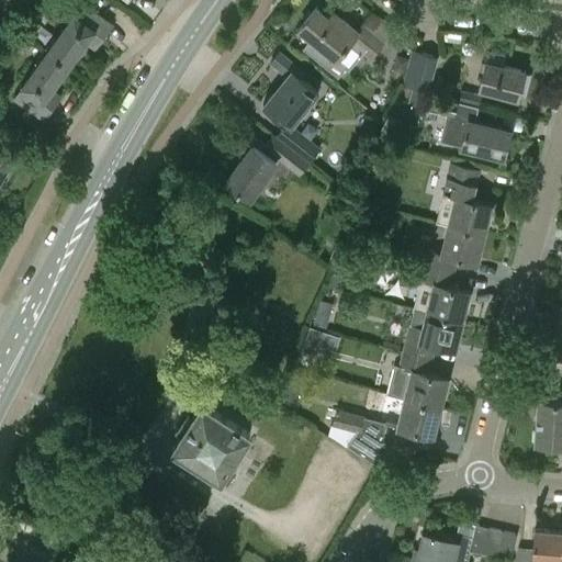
[(85,3),(49,51),(70,65),(87,43),(97,49),(114,24),(85,3)]
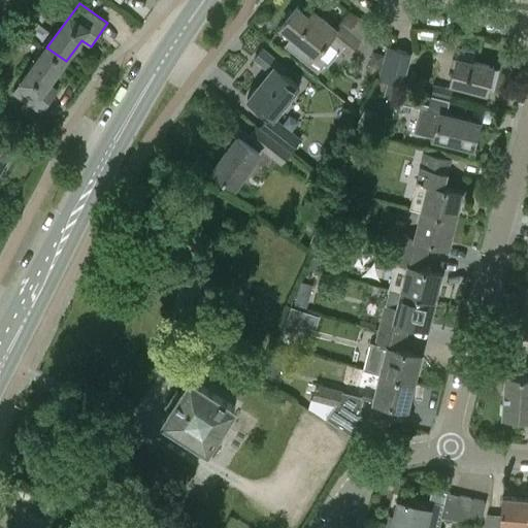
[(328,64),(342,47),(349,53),(360,40),(340,23),(336,29),(315,10),(309,17),(298,7),(284,25),(294,34),(285,44),(317,71),(326,62),(328,64)]
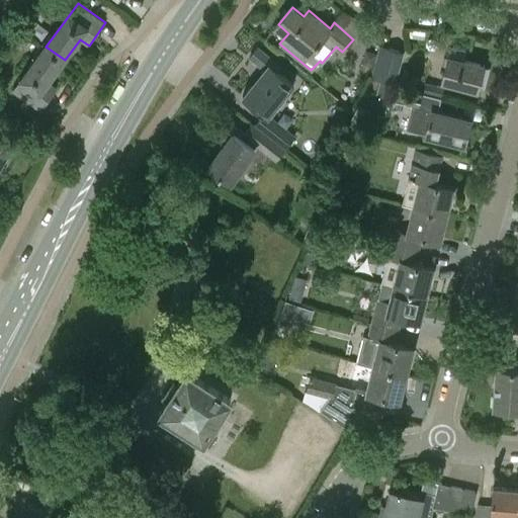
[(404,53),(380,46),(371,78),(395,84),(404,53)]
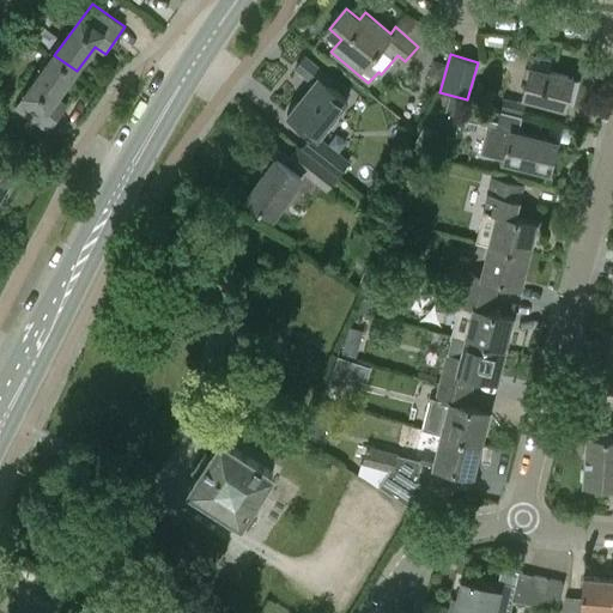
[(77,71),(54,55),(17,107),(49,131),(68,105),(58,98),(77,71)]
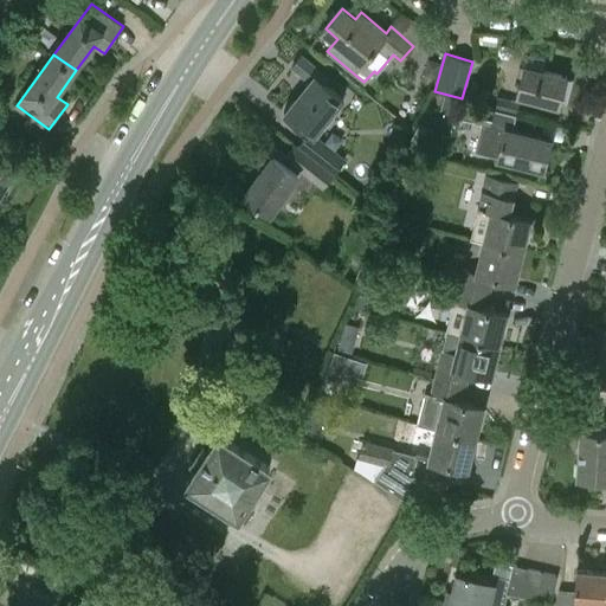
[(527,55),(524,65),(515,97),(558,109),(566,77),(543,70),(546,60),(527,55)]
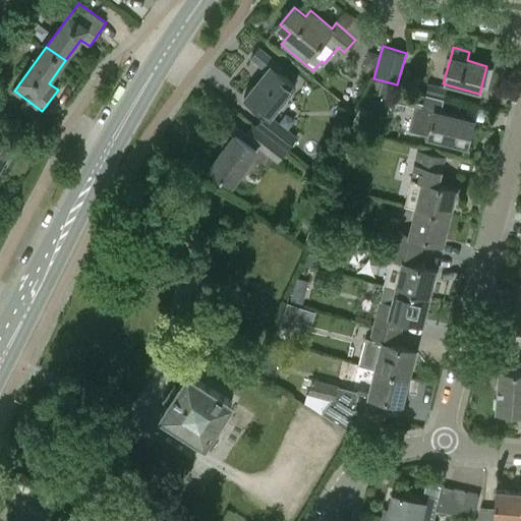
[(255,127),(285,151),(296,137),(270,115),(294,84),(271,66),(275,60),(259,48),(251,59),(265,70),(243,97),(265,115),(255,127)]
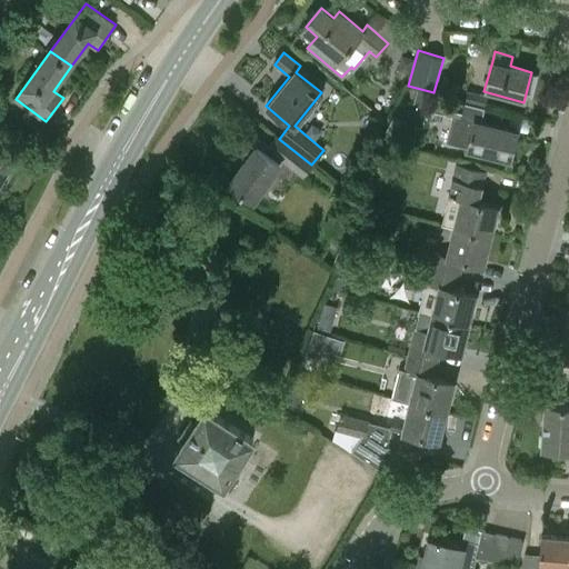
[(401,57),(399,68),(410,70),(413,59),(401,57)]
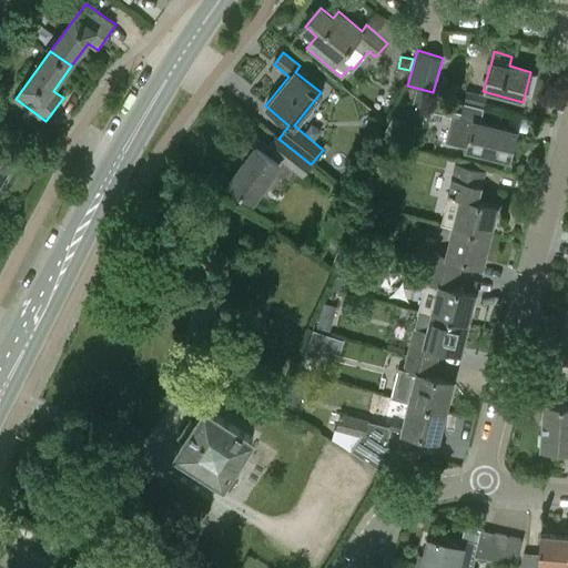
[(466,91),(464,100),(485,105),(487,95),(466,91)]
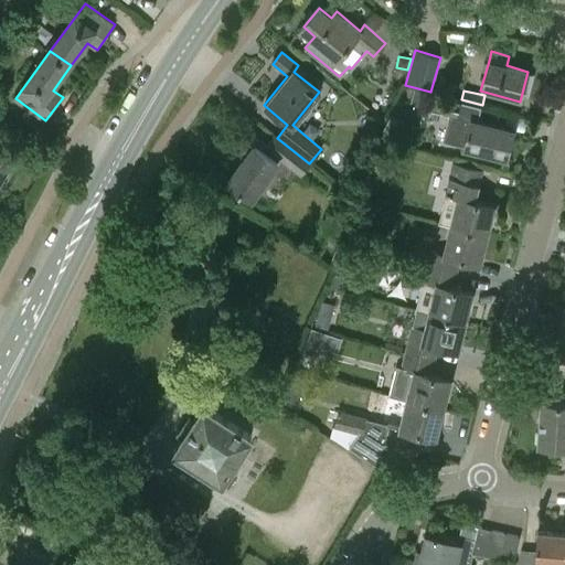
[(445,145),(462,149),(505,160),(513,131),(477,123),(480,108),(451,100),(447,116),(451,117),(445,145)]
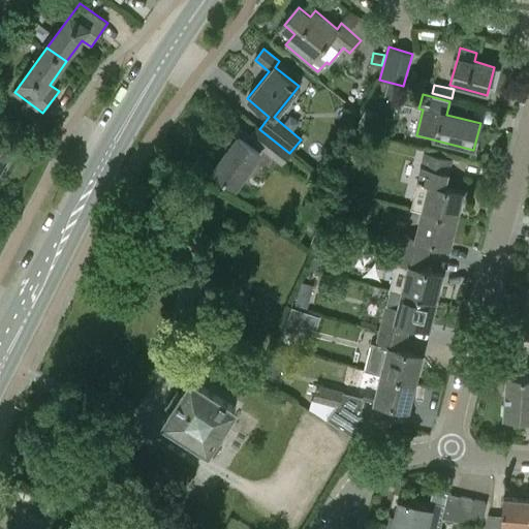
[(366,110),(359,125),(370,130),(377,115),(366,110)]
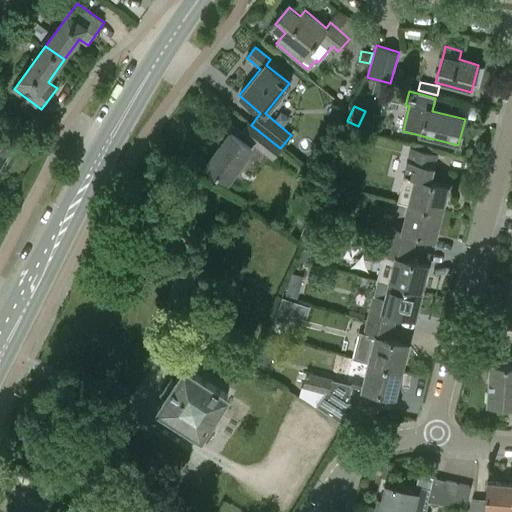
[(280,148),(251,125),(250,125),(247,123),(240,132),(223,119),(213,133),(224,142),(206,165),(227,180),(254,145),(272,160),(281,149),(280,148)]
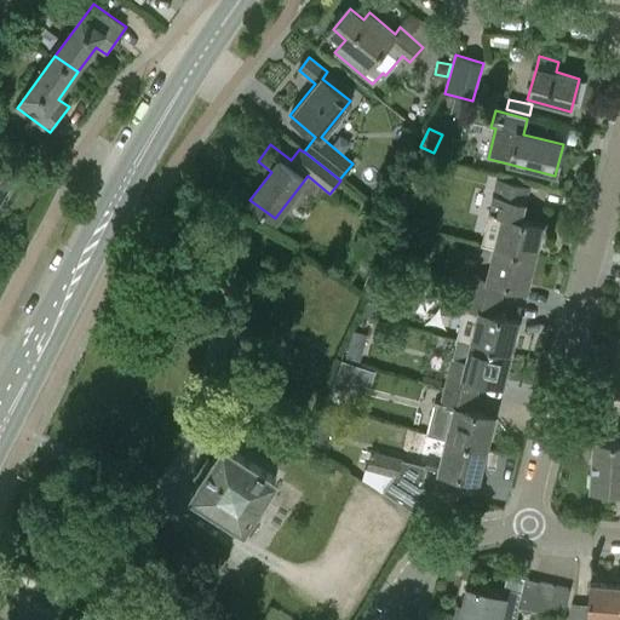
[(0,196),(1,195),(6,197),(18,179),(0,167),(0,196)]
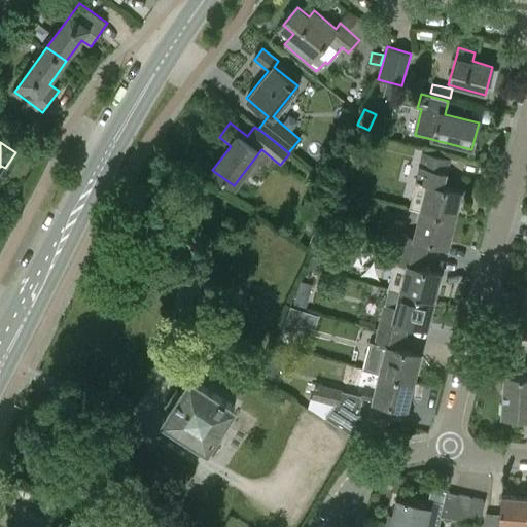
[(420,211),(454,219),(461,191),(442,186),(449,157),(422,151),(415,181),(427,184),(420,211)]
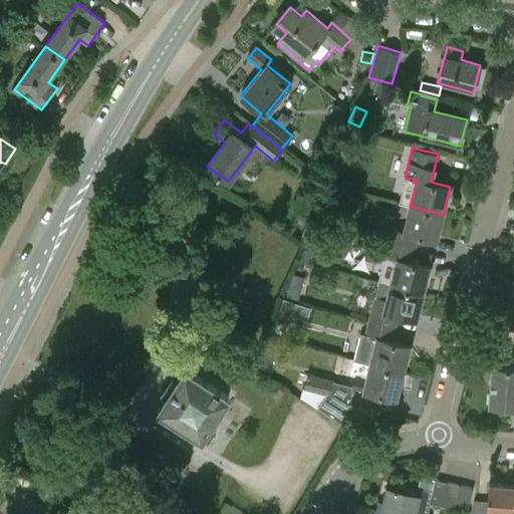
[(380,240),(389,242),(414,249),(417,236),(436,240),(443,214),(410,206),(404,231),(384,226),(380,240)]
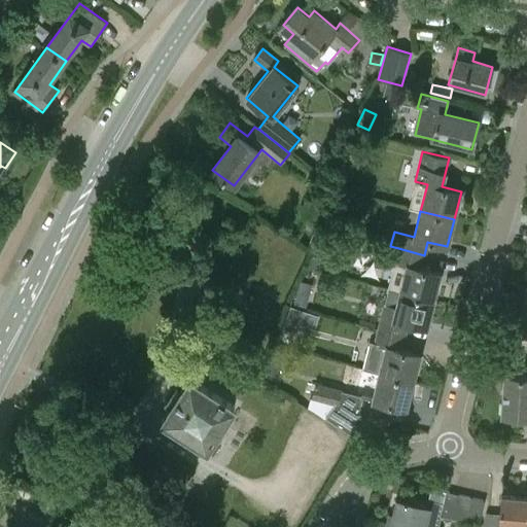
[(407,265),(399,291),(433,300),(441,273),(421,268),(424,255),(398,248),(394,262),(407,265)]
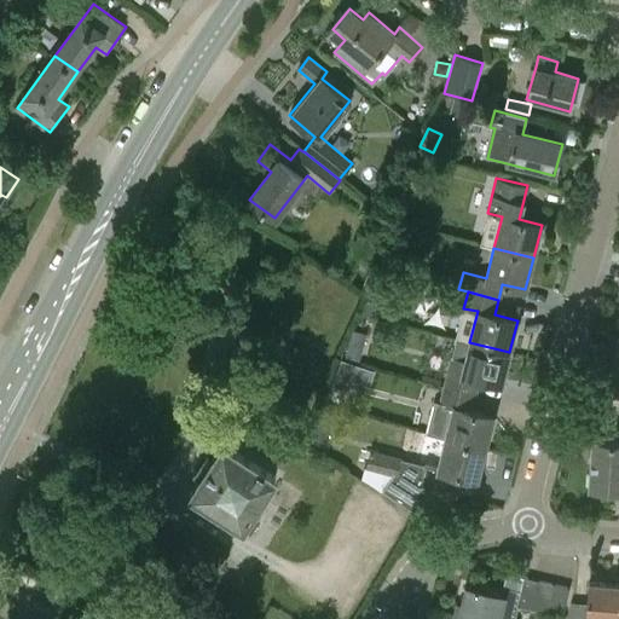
[(451,358),(444,386),(474,394),(478,379),(501,385),(509,352),(469,342),(464,360),(451,358)]
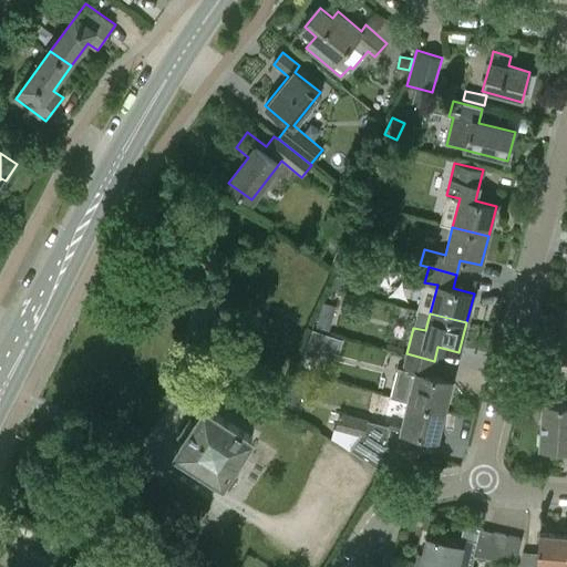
[(319,315),(316,326),(328,329),(331,319),(319,315)]
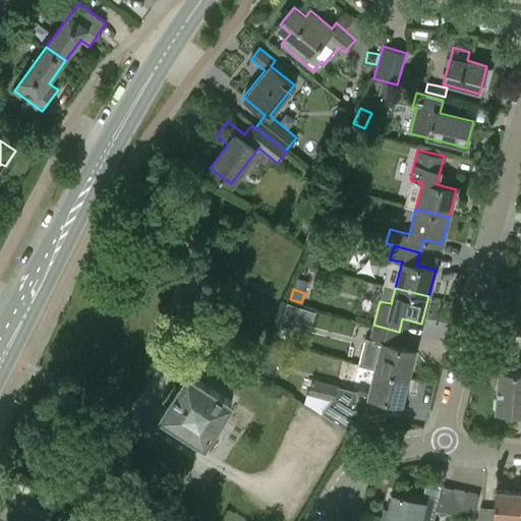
[(288,303),(281,326),(292,329),(296,319),(297,319),(308,323),(312,310),(288,303)]
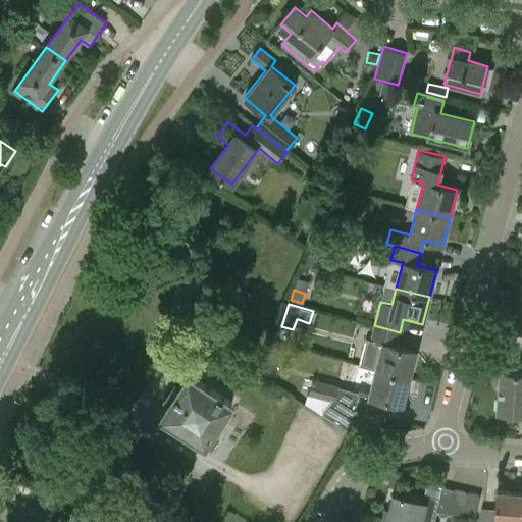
[(359,365),(375,369),(409,377),(415,351),(397,346),(400,332),(374,325),(370,341),(365,340),(359,365)]
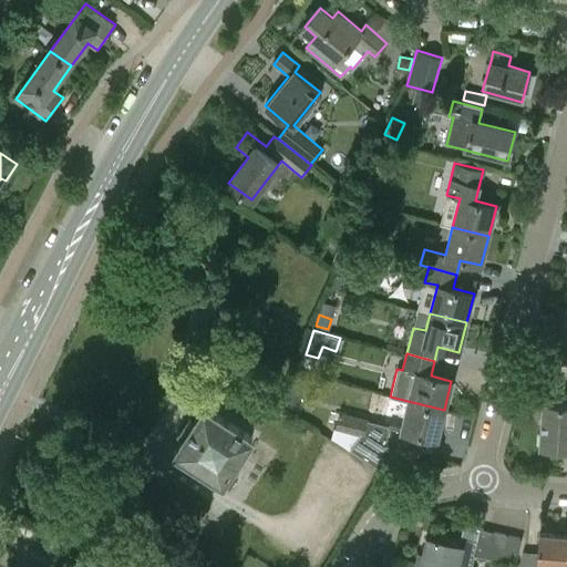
[(300,410),(305,394),(289,390),(285,404),(300,410)]
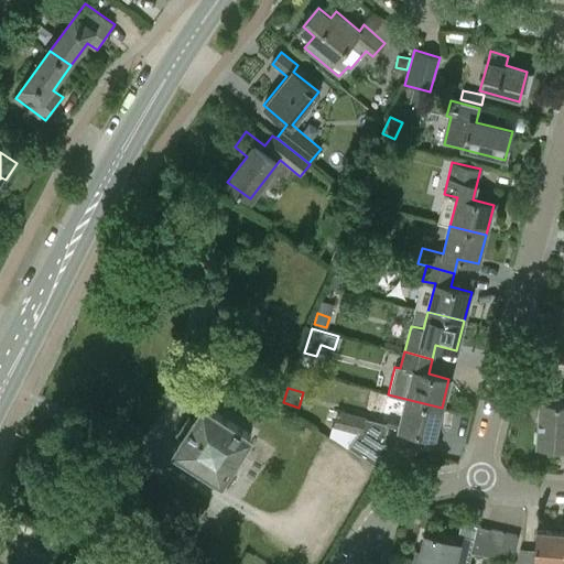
[(434,437),(442,408),(405,399),(401,415),(393,413),(389,416),(387,424),(338,412),(334,429),(358,434),(349,447),(378,467),(388,452),(384,441),(389,425),(434,437)]
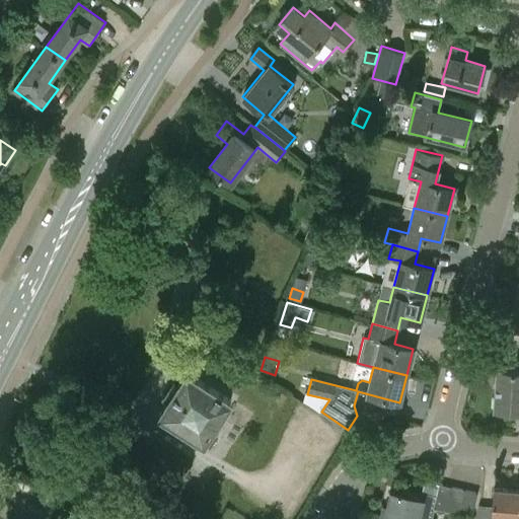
[(518,372),(497,370),(494,411),(518,412),(518,372)]
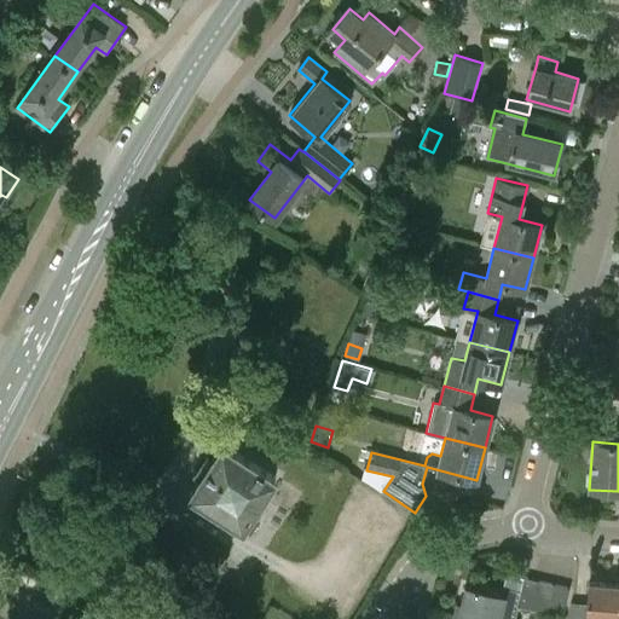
[(224,443),(190,492),(243,526),(244,525),(250,528),(266,504),(260,501),(276,476),(224,443)]
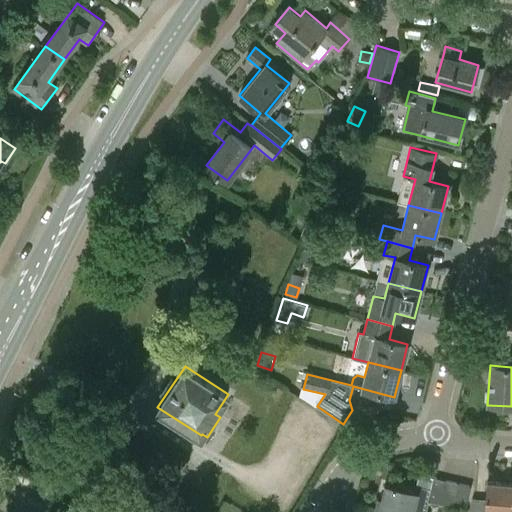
[(440,500),(445,480),(432,477),(429,489),(427,500),(440,503),(440,500)]
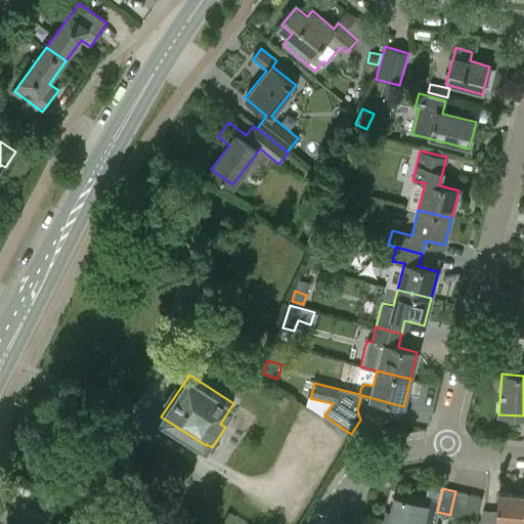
[(450,512),(450,515),(463,518),(469,494),(455,491),(450,512)]
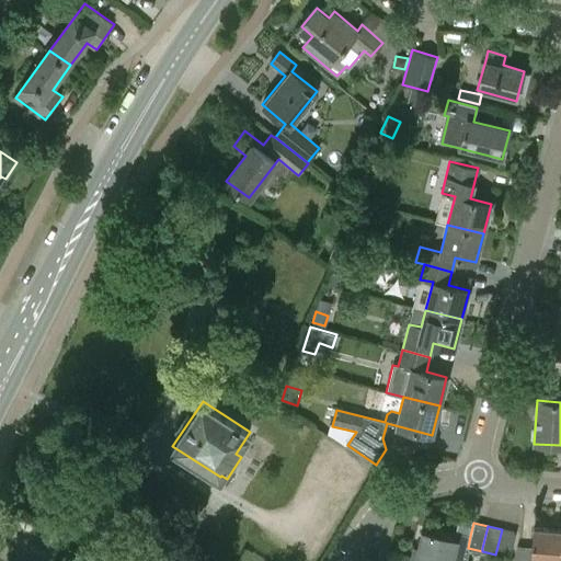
[(530,560),(544,560),(559,560),(560,541),(560,529),(533,528),(531,546),(518,545),(514,560),(530,560)]
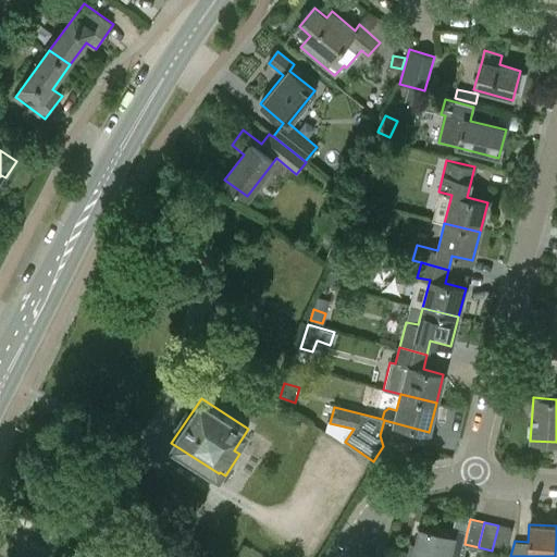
[(498,525),(492,551),(506,554),(512,529),(498,525)]
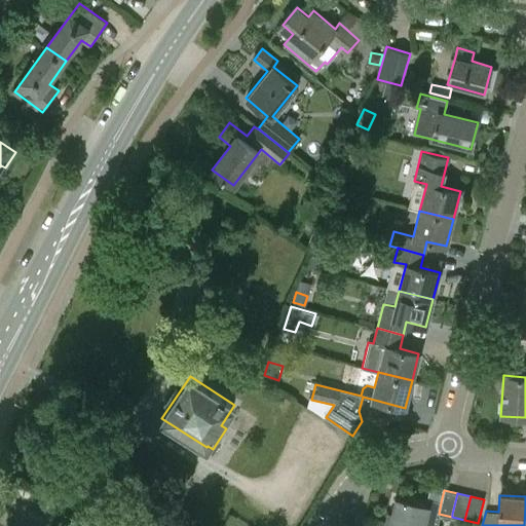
[(435,525),(439,514),(441,502),(427,499),(425,506),(396,498),(389,522),(385,520),(383,525),(435,525)]
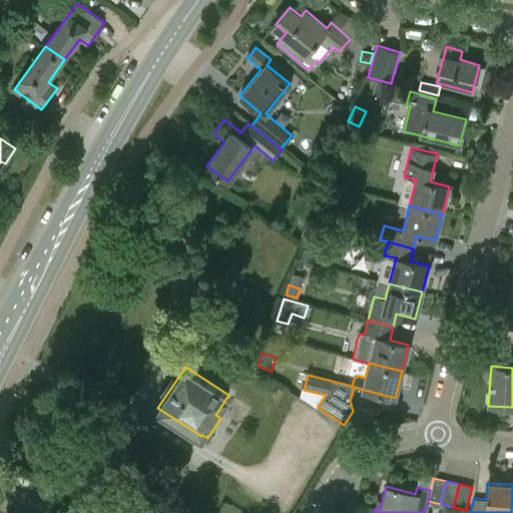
All buildings are outlined.
